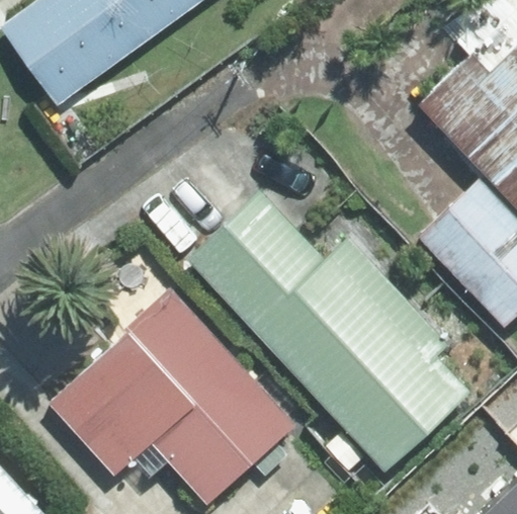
[(41,0),(7,25),(64,102),(203,0),(41,0)]
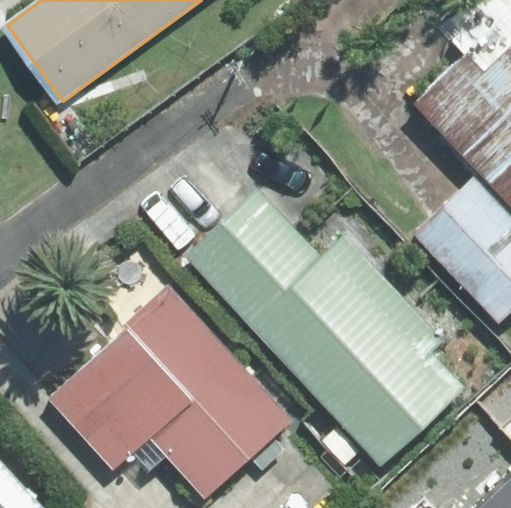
[(481,0),(443,36),(466,60),(416,108),(510,206),(510,21),(490,0),(481,0)]
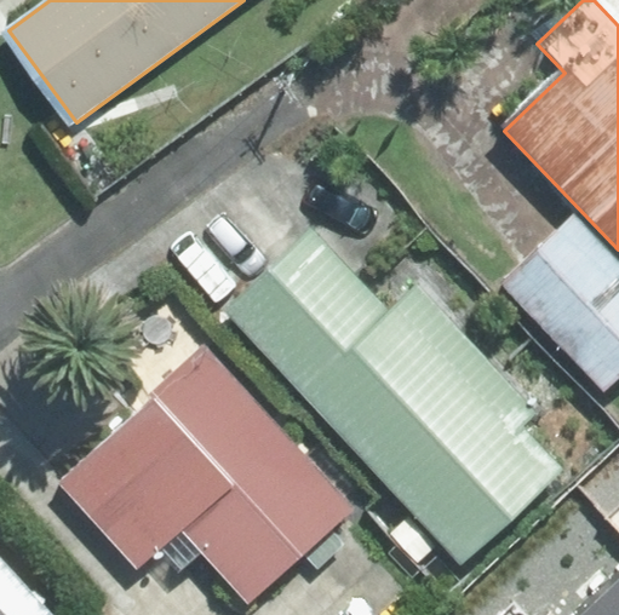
[(618,269),(572,220),(502,286),(605,395),(618,380),(618,269)]
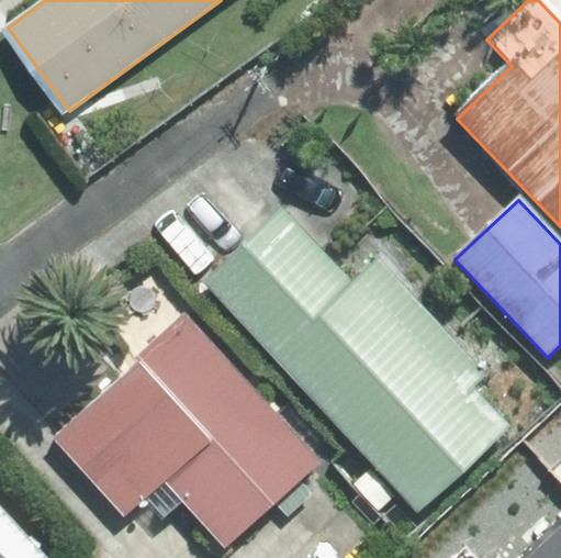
[(491,378),(378,259),(354,281),(284,209),(203,285),(418,512),(505,431),(472,395),(491,378)]
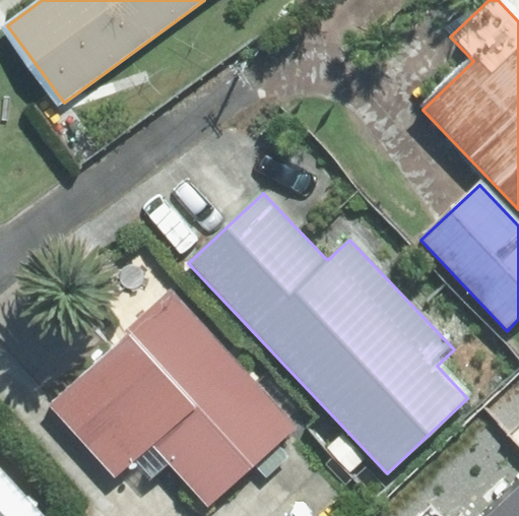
[(295,430),(173,295),(51,409),(118,481),(136,465),(151,481),(170,465),(208,508),(295,430)]
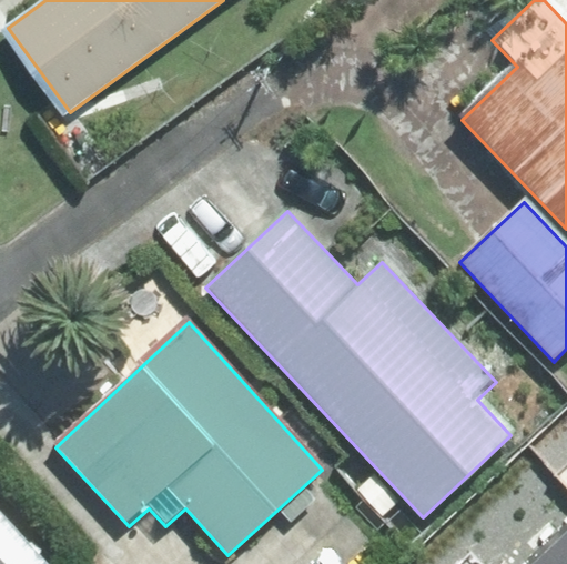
[(43,563),(0,516),(0,563),(43,563)]
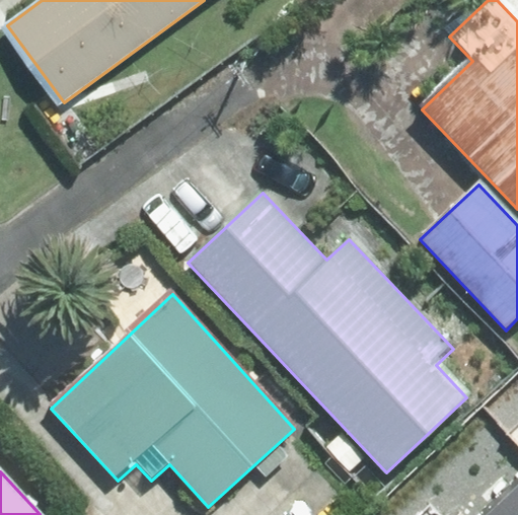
[(517,489),(489,514),(517,514),(517,489)]
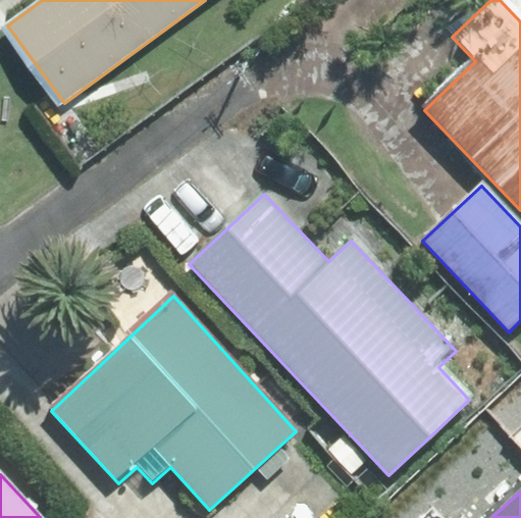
All buildings are outlined.
